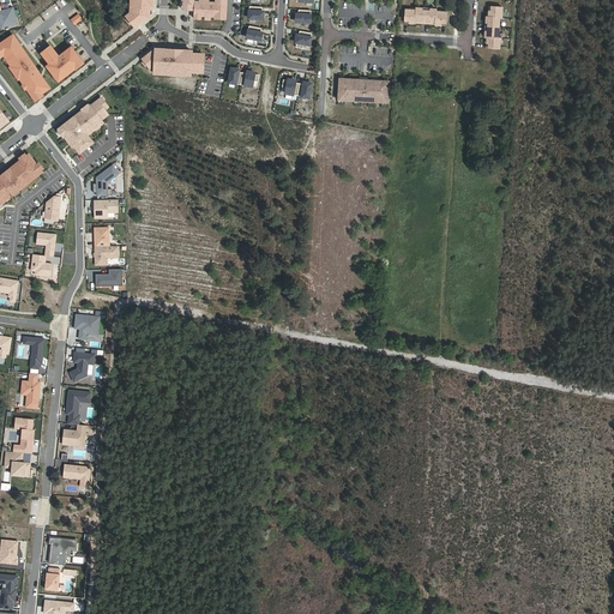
[(131,0),(131,8),(126,12),(133,20),(139,16),(142,18),(149,12),(149,5),(152,5),(152,0),(149,0),(131,0)]
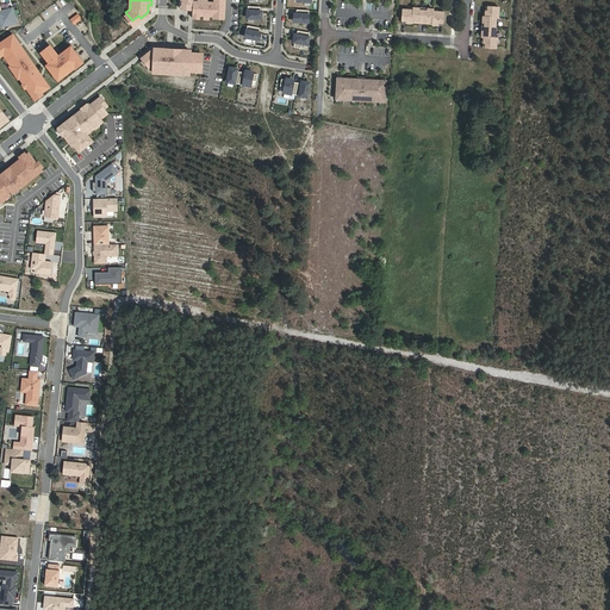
[(224,0),(215,0),(215,4),(215,6),(194,5),(194,7),(193,16),(199,16),(204,16),(210,17),(215,17),(215,16),(224,16),(224,0)]
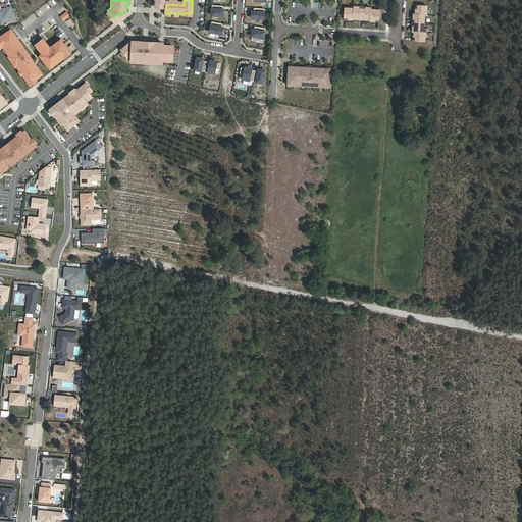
[(222,6),(212,5),(212,15),(223,16),(224,10),(222,10),(222,6)]
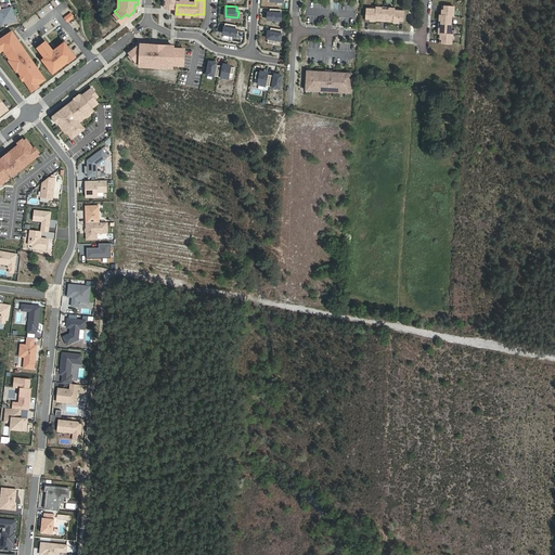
[(1,10),(0,10),(0,20),(1,25),(16,21),(12,7),(1,10)]
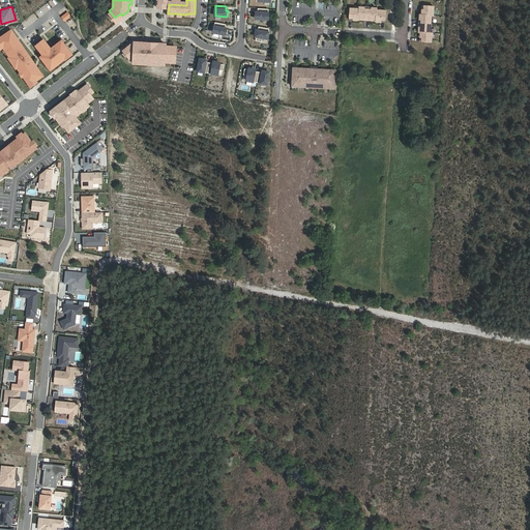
[(436,6),(424,6),(423,15),(422,15),(420,32),(422,33),(422,41),(434,42),(435,33),(433,33),(434,16),(436,16),(436,6)]
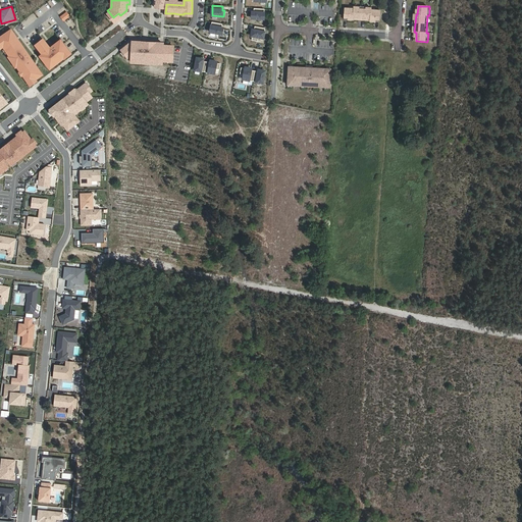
[(346,8),(345,19),(354,20),(354,18),(370,19),(370,21),(379,21),(380,10),(371,9),(371,8),(355,7),(354,8),(346,8)]
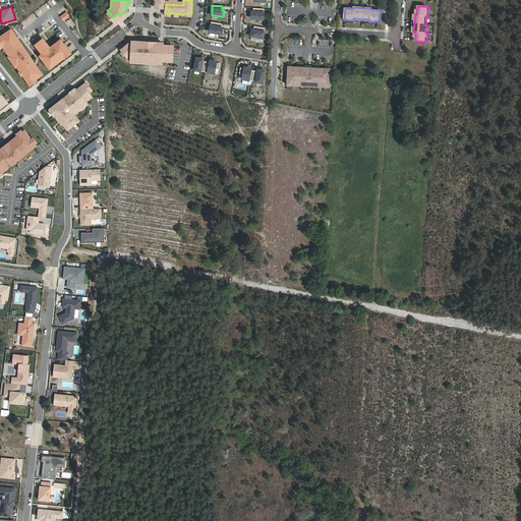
[(264,9),(253,8),(253,12),(251,12),(251,18),(264,19),(264,9)]
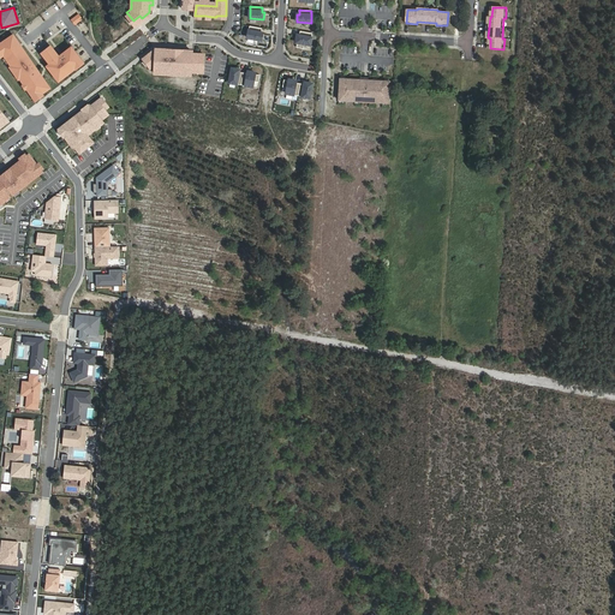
[(262,28),(250,25),(248,37),(262,41),(263,33),(261,33),(262,28)]
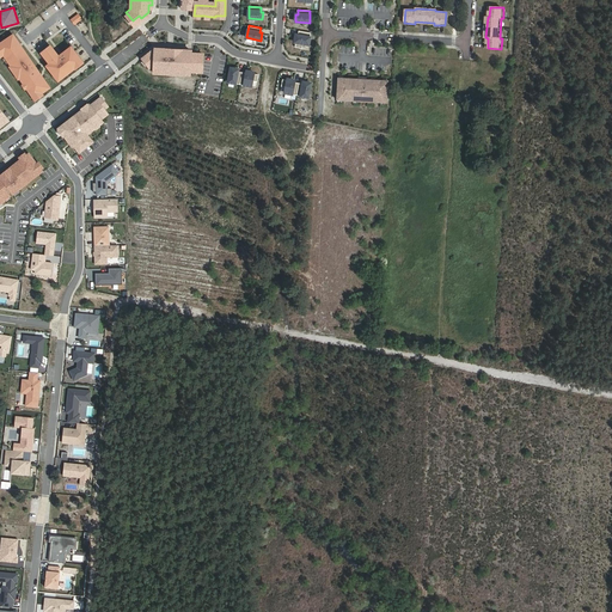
[(298,35),(297,35),(294,42),(295,42),(295,47),(303,48),(303,44),(308,46),(311,34),(299,31),(298,35)]
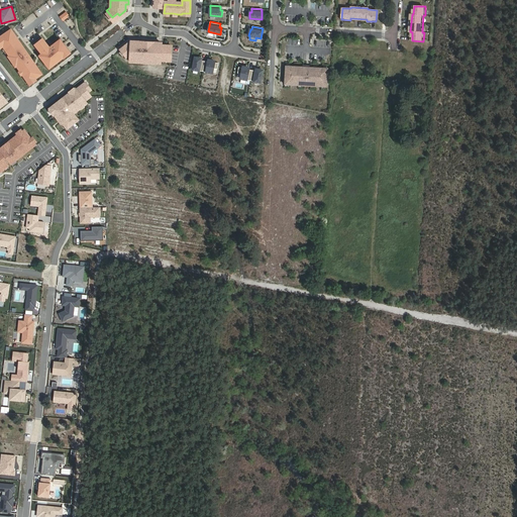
[(16,37),(11,29),(0,36),(0,42),(3,46),(4,48),(7,53),(8,55),(9,54),(11,56),(17,65),(18,67),(17,67),(20,71),(22,75),(28,83),(34,79),(41,75),(35,66),(30,70),(27,65),(32,62),(19,41),(14,45),(11,41),(16,37)]
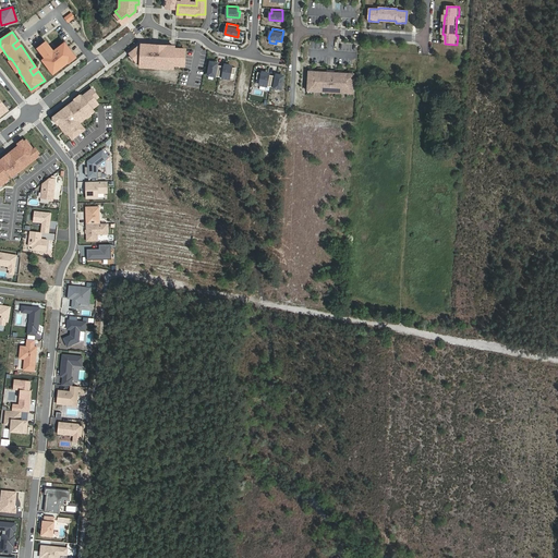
[(46,43),(37,48),(45,58),(47,61),(45,63),(52,74),(64,65),(63,64),(67,61),(69,63),(75,58),(64,44),(53,52),(46,43)]
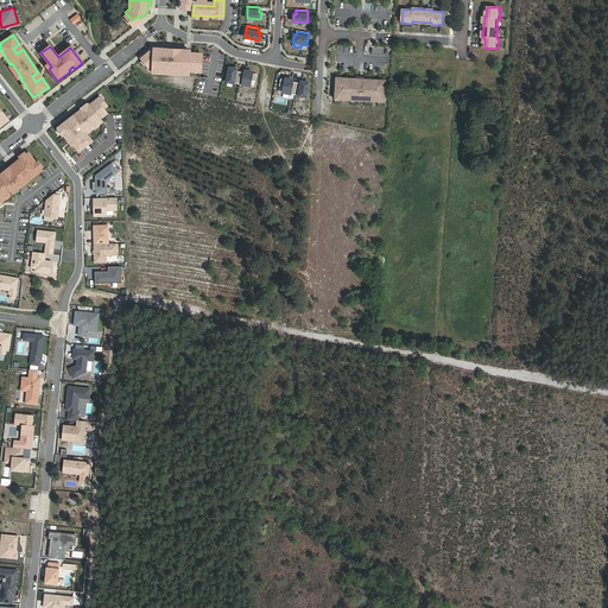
[(201,73),(202,55),(190,54),(190,51),(171,50),(171,52),(166,52),(166,49),(154,49),(141,58),(143,59),(147,65),(149,68),(152,64),(153,64),(153,73),(163,74),(163,70),(173,70),(173,74),(183,75),(183,71),(189,71),(201,73)]
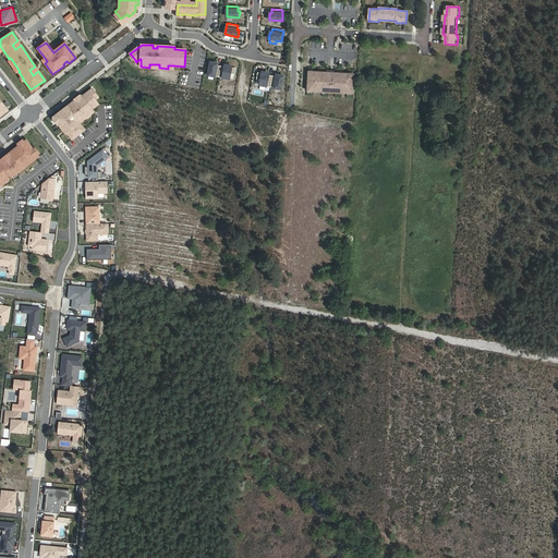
[(217,59),(210,58),(208,72),(218,73),(220,62),(217,61),(217,59)]
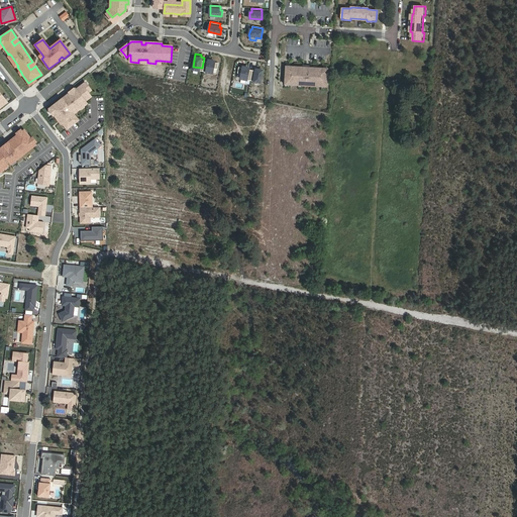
[(17,65),(11,56),(8,57),(15,67),(17,65)]
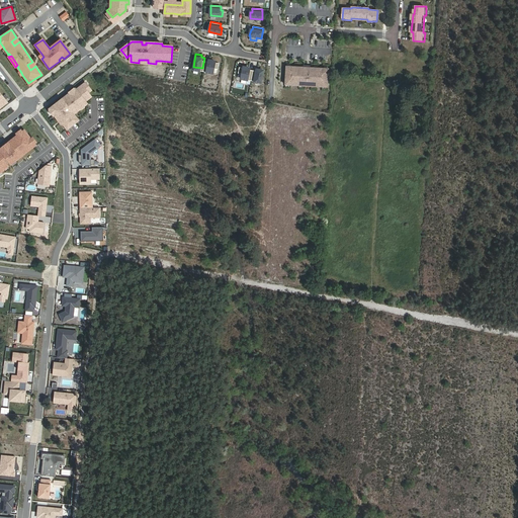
[(208,58),(204,58),(202,68),(212,70),(213,65),(218,66),(219,60),(216,59),(214,58),(209,57),(208,58)]
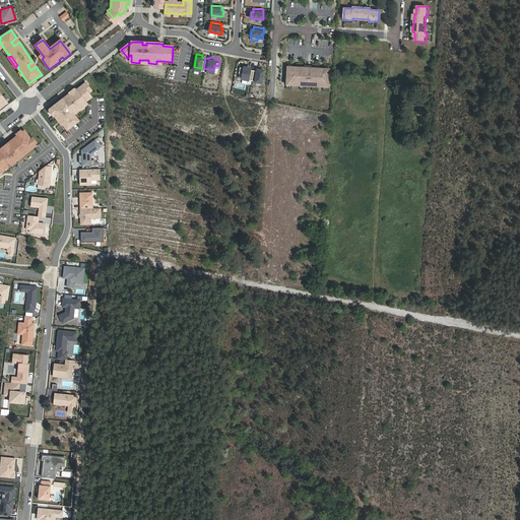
[(287,65),(286,84),(287,84),(290,84),(299,84),(302,85),(311,85),(314,85),(325,86),(327,86),(328,86),(329,68),(328,68),(326,68),(319,67),(316,67),(312,67),(306,66),(302,66),(299,66),(291,66),(288,66),(287,65)]
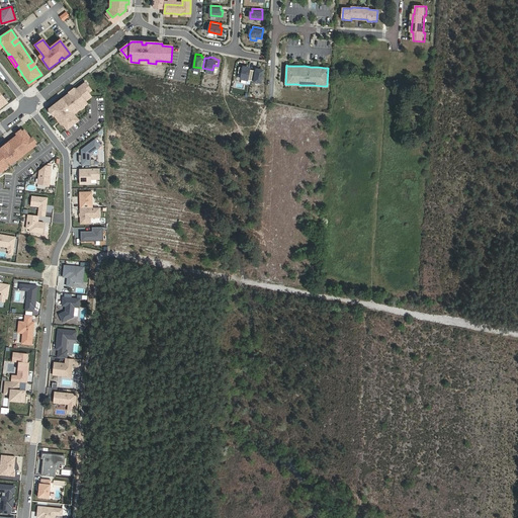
[(250,68),(243,67),(243,68),(239,67),(238,73),(242,74),(241,79),(251,81),(253,71),(249,70),(250,68)]
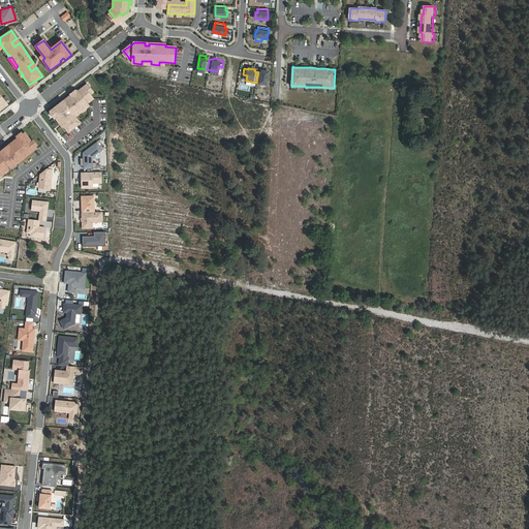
[(269,72),(262,71),(261,72),(258,72),(256,83),(267,84),(269,72)]
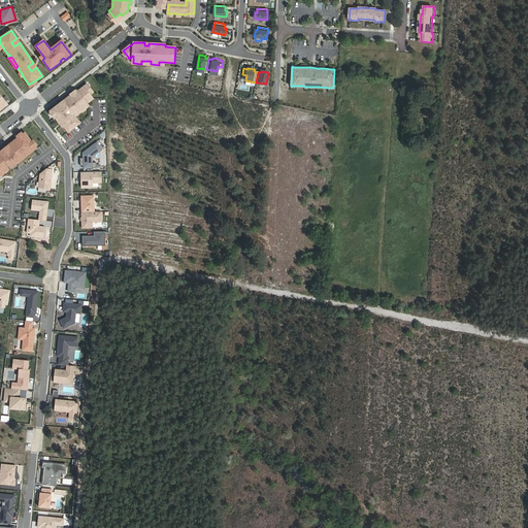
[(93,92),(88,85),(78,92),(77,91),(51,110),(62,126),(64,125),(68,131),(79,123),(75,117),(73,114),(77,111),(78,113),(89,106),(87,103),(93,99),(90,95),(93,92)]
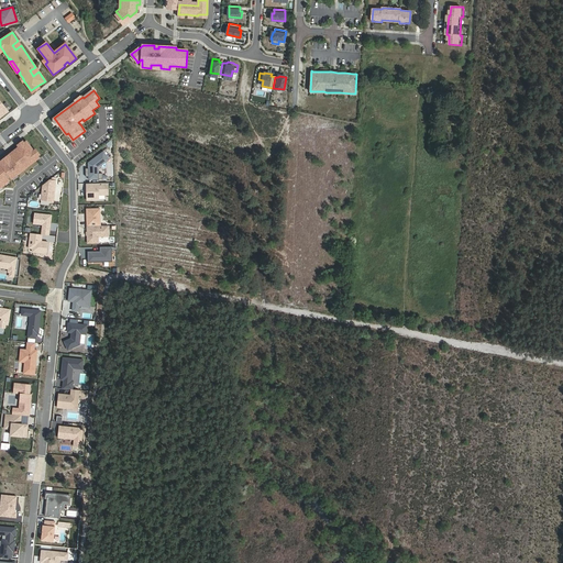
[(39,157),(26,142),(0,162),(0,163),(1,164),(0,165),(0,187),(9,180),(7,178),(10,176),(12,178),(39,157)]
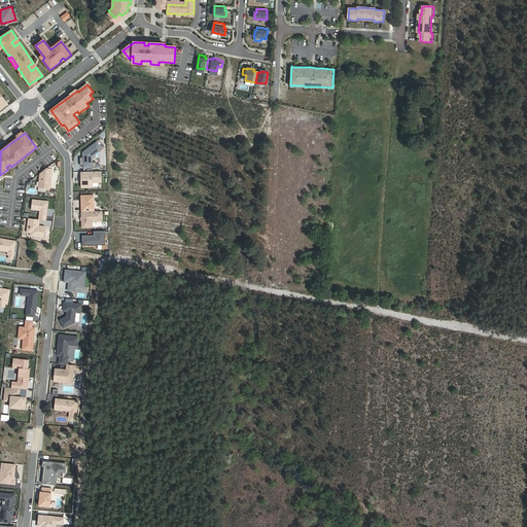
[(83,157),(80,157),(80,166),(83,166),(83,168),(100,168),(100,165),(97,165),(96,163),(91,163),(91,157),(103,149),(97,142),(82,152),(83,157)]
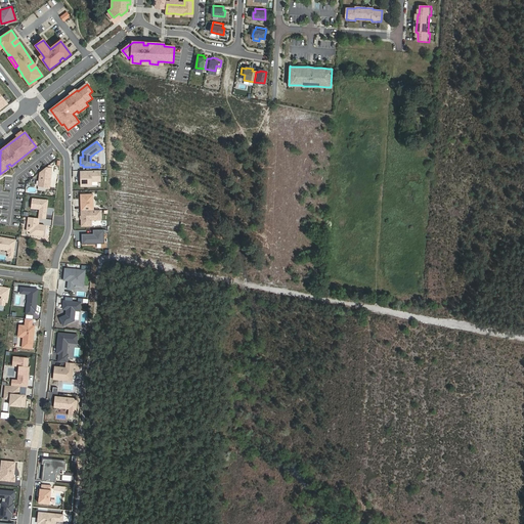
[(52,168),(46,168),(41,172),(39,186),(49,187),(52,168)]
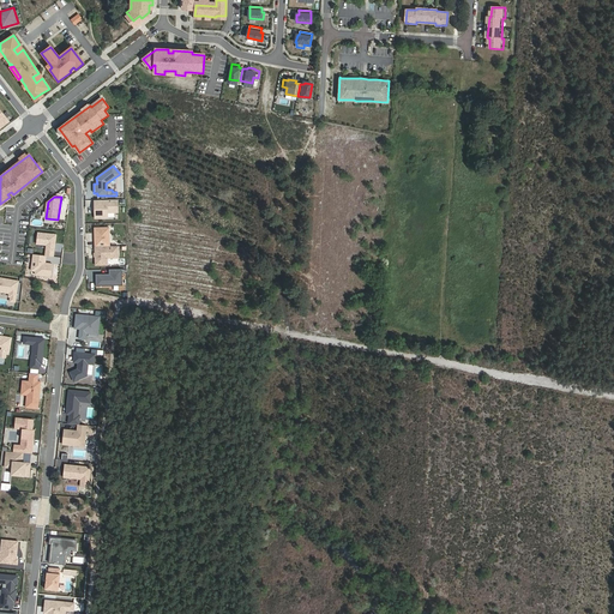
[(118,199),(95,200),(95,218),(108,218),(108,212),(118,212),(118,199)]
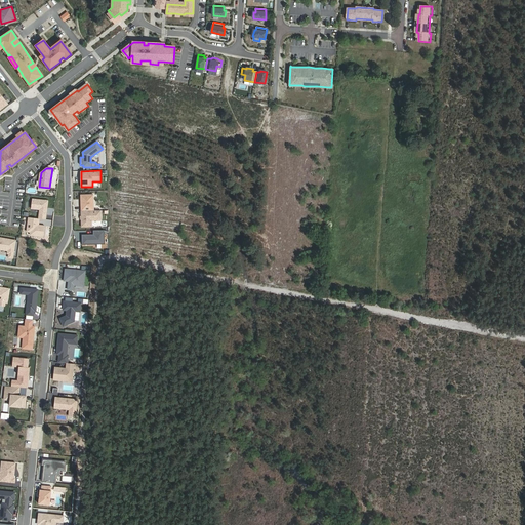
[(93,195),(81,195),(81,211),(94,210),(93,195)]
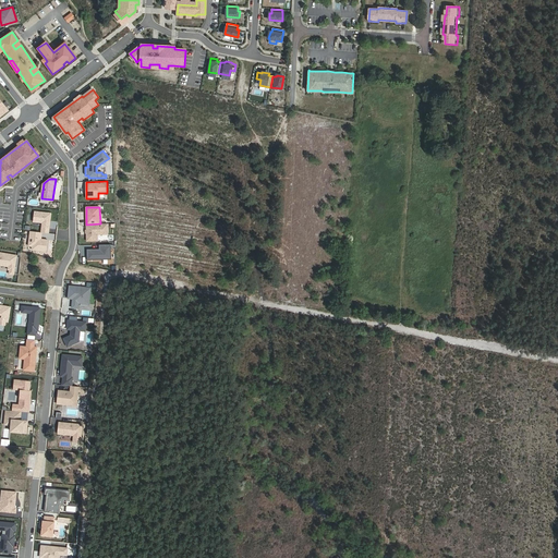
[(51,214),(35,211),(34,221),(43,222),(41,232),(48,233),(51,214)]
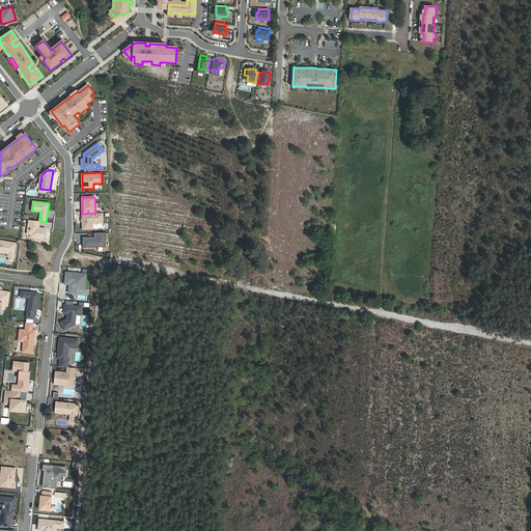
[(95,213),(82,214),(83,229),(92,229),(92,223),(103,223),(103,213),(95,213)]
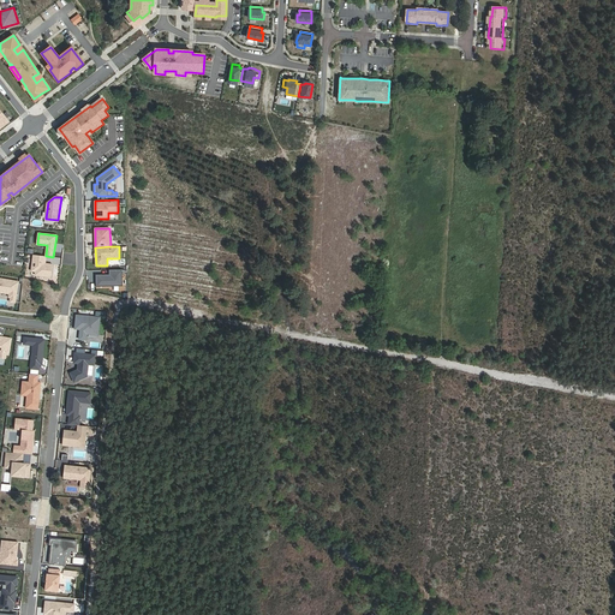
[(46,256),(34,255),(33,267),(36,267),(36,272),(35,275),(51,278),(53,264),(46,263),(43,263),(45,262),(46,262),(46,256)]
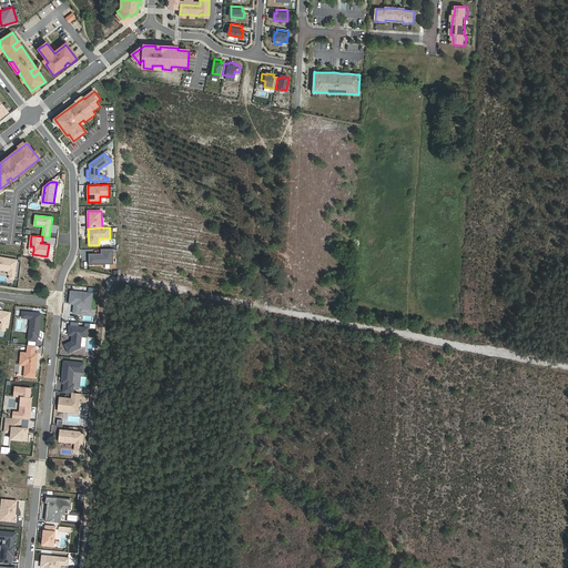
[(113,249),(101,250),(101,253),(89,254),(89,265),(113,264),(113,249)]
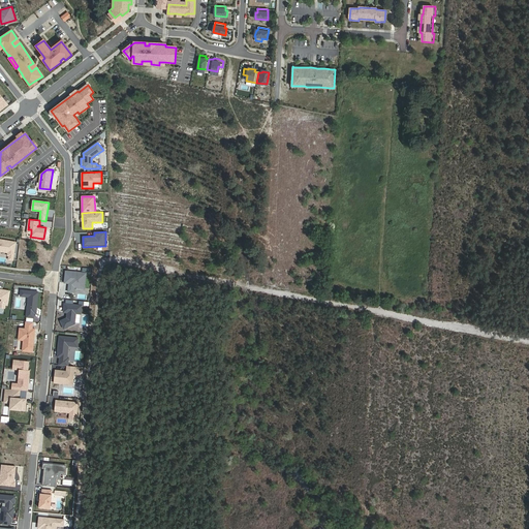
[(16,243),(0,239),(0,250),(8,252),(7,255),(9,255),(8,259),(12,260),(16,243)]
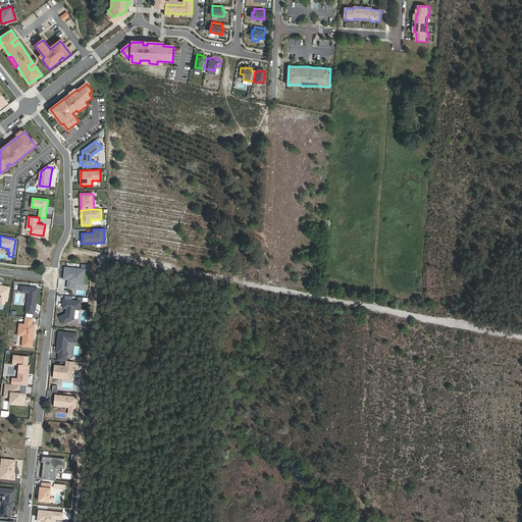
[(85,269),(64,267),(63,279),(68,279),(67,288),(73,289),(73,283),(84,284),(85,269)]
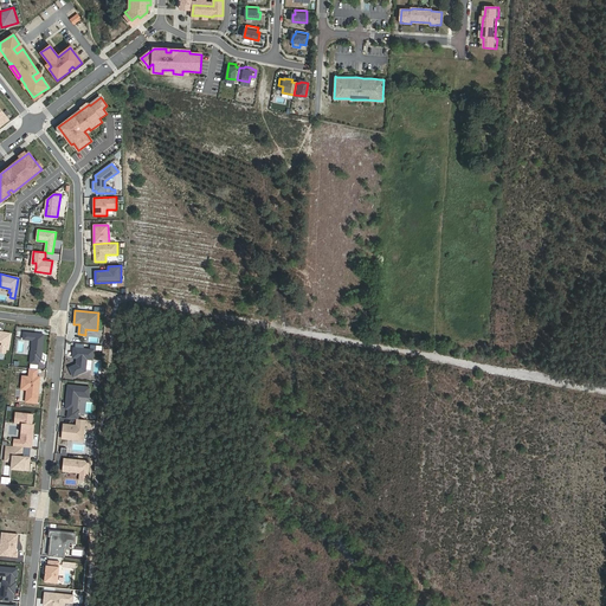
[(0,347),(8,349),(11,334),(4,333),(2,334),(0,333),(0,347)]
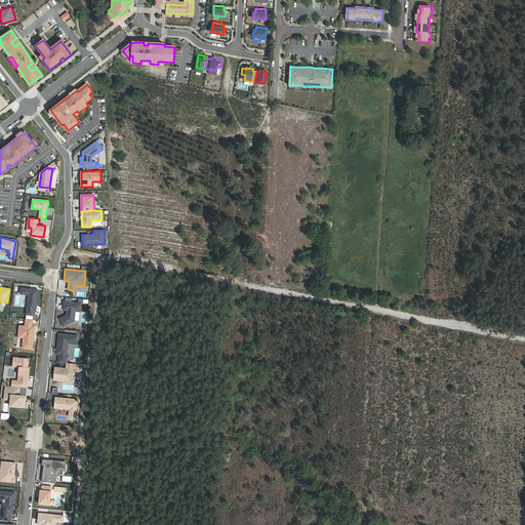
[(38,289),(21,288),(21,293),(28,294),(26,315),(34,316),(34,311),(36,311),(38,289)]
